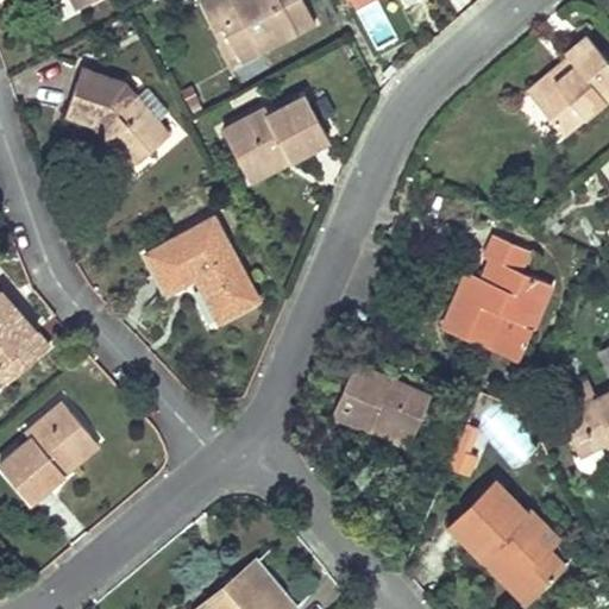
[(205,0),(200,2),(214,30),(221,25),(239,58),(312,22),(301,0),(205,0)]
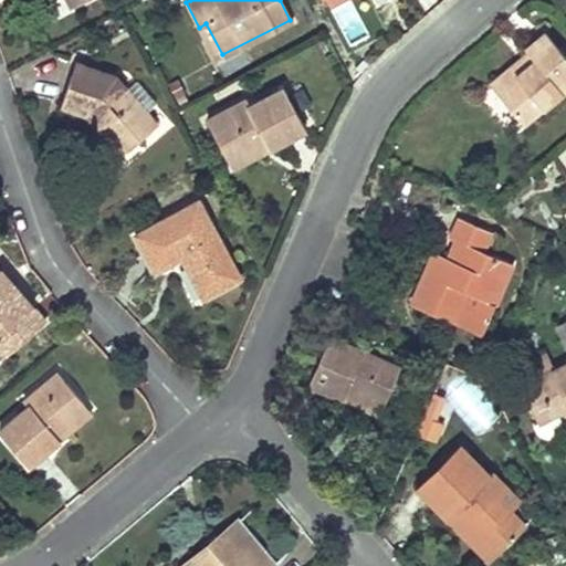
[(206,23),(199,28),(215,59),(222,54),(206,23)]
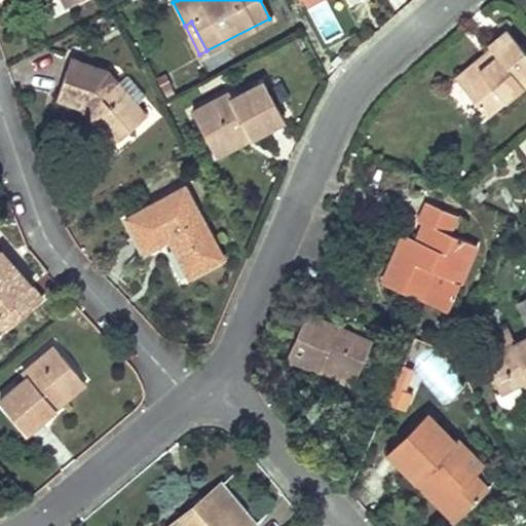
[(454,77),(468,95),(483,112),(525,76),(525,54),(503,28),(485,44),(488,48),(454,77)]
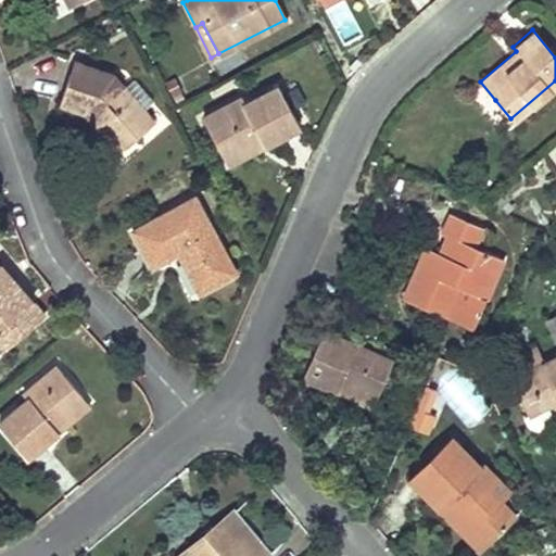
[(85,111),(91,118),(98,126),(102,122),(125,147),(154,123),(146,112),(156,103),(135,80),(125,89),(112,75),(74,61),(60,102),(85,111)]
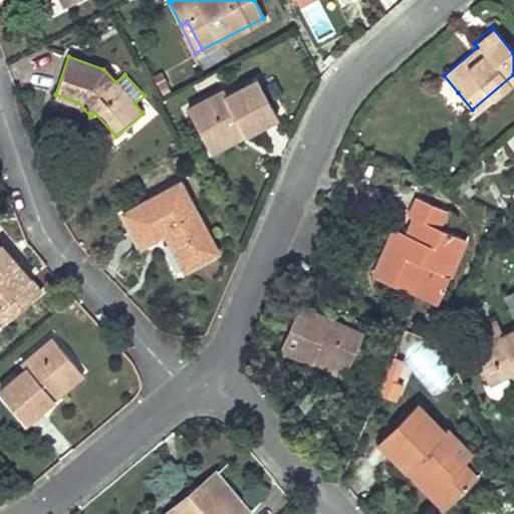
[(187,108),(199,131),(210,152),(276,116),(256,78),(226,94),(223,89),(187,108)]
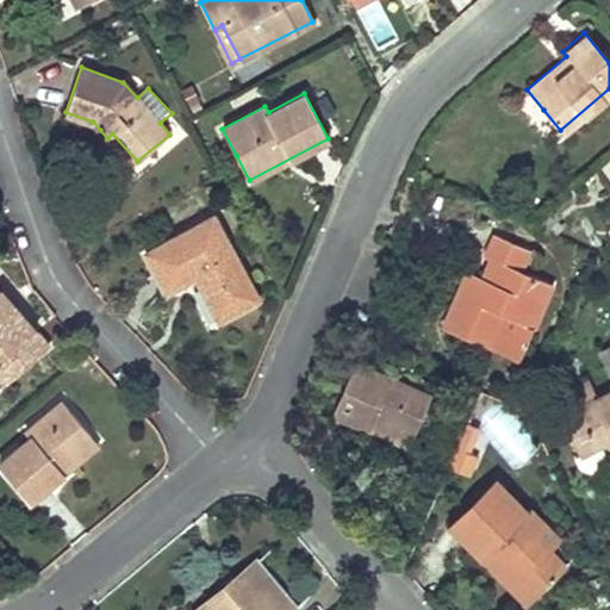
[(194,277),(206,298),(217,319),(256,299),(212,216),(144,251),(166,291),(194,277)]
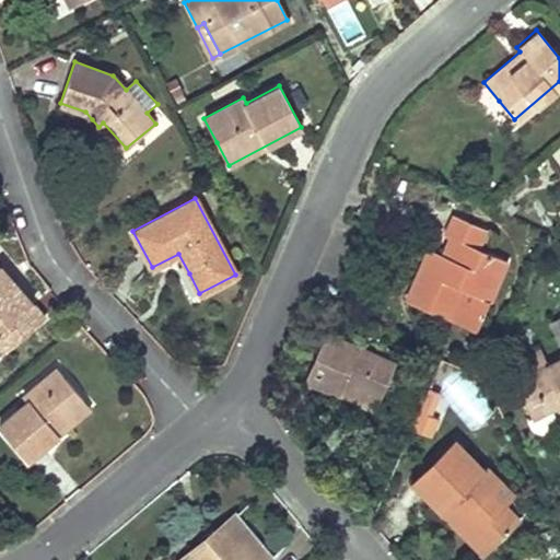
[(405,299),(439,314),(473,329),(504,260),(476,247),(485,228),(454,214),(445,234),(450,236),(441,255),(428,248),(405,299)]
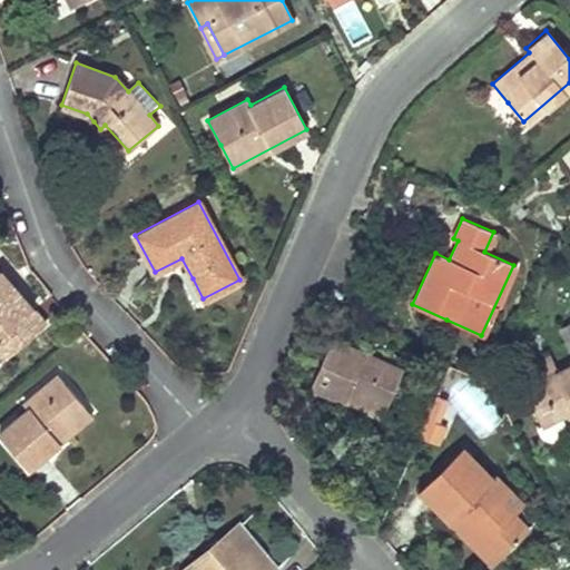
[(0,352),(5,357),(25,341),(45,323),(0,271),(0,352)]
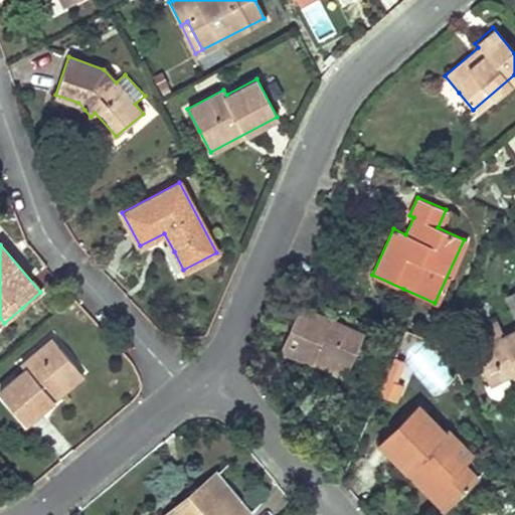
[(514,317),(514,292),(505,297),(514,318),(514,317)]
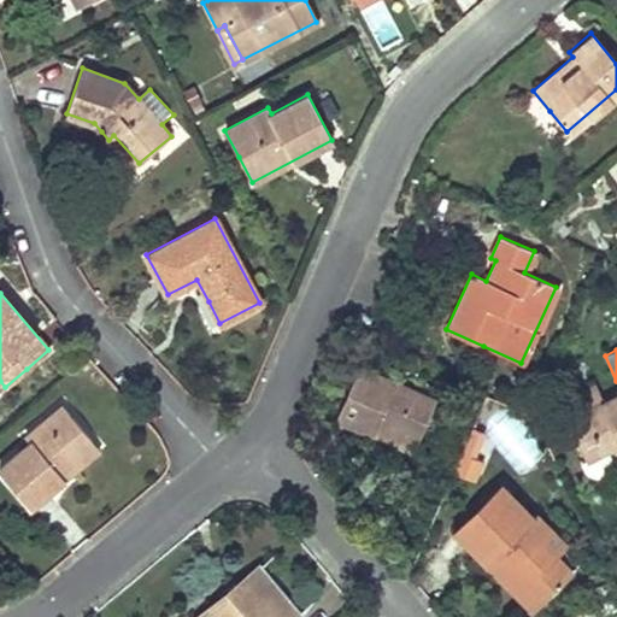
[(411,450),(422,423),(434,398),(358,363),(335,415),(411,450)]
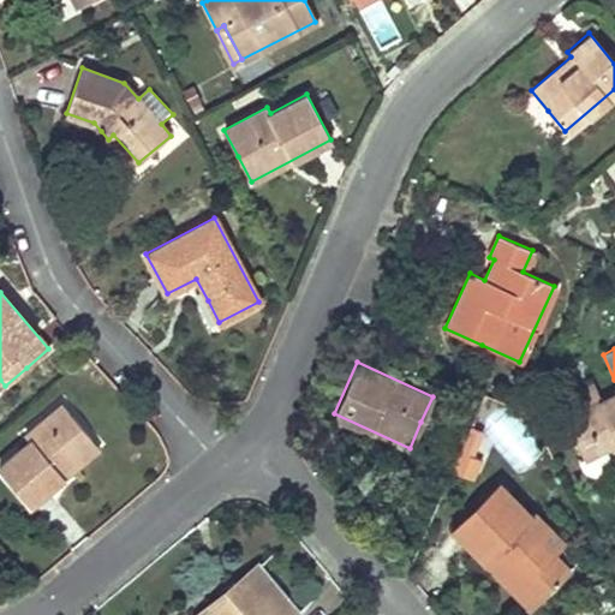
[(614,440),(614,393),(599,400),(593,384),(567,396),(574,412),(565,417),(583,455),(614,440)]
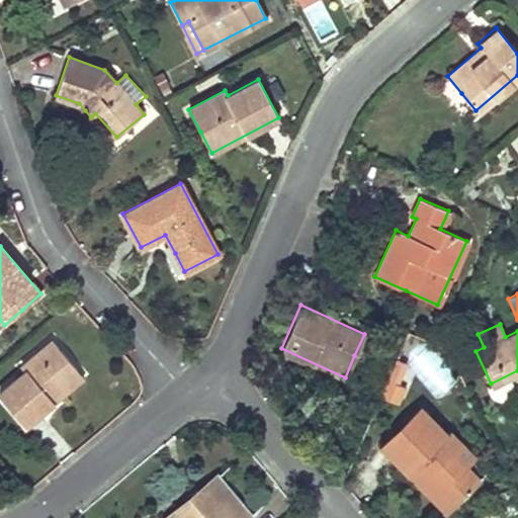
[(413,333),(406,330),(392,362),(399,365),(413,333)]
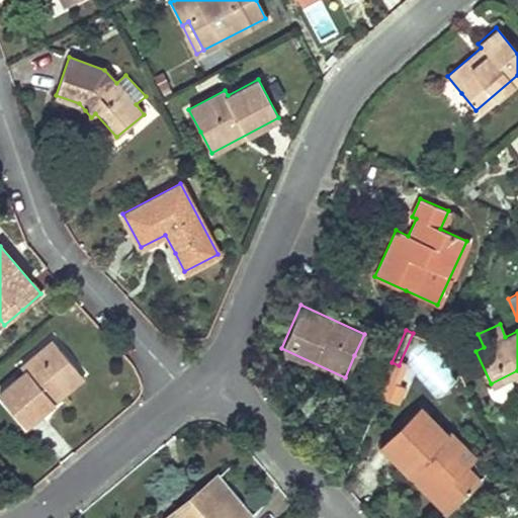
[(0,392),(0,395),(12,410),(26,426),(83,377),(51,340),(21,366),(25,370),(0,392)]
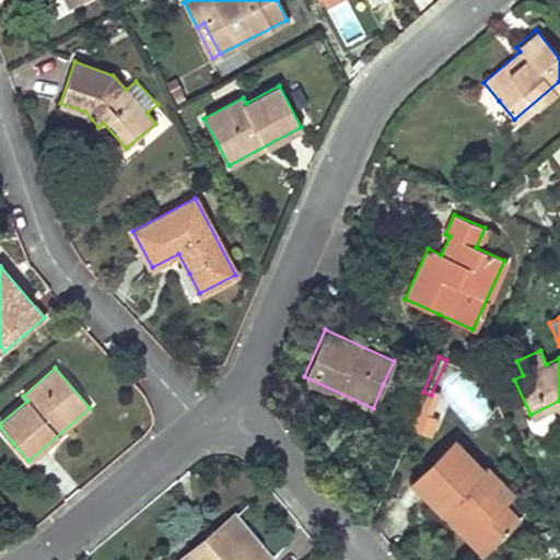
[(431,395),(423,392),(413,415),(421,418),(431,395)]
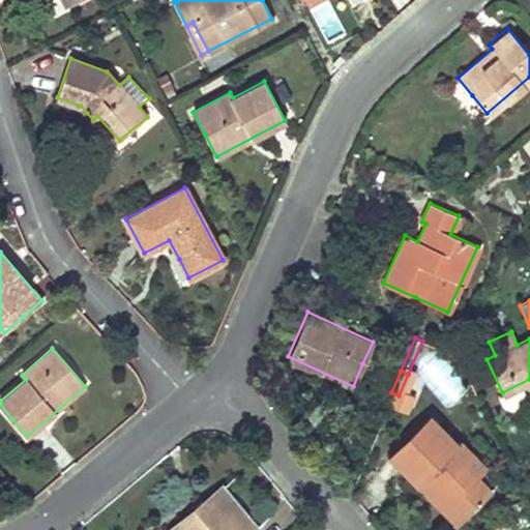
[(399,395),(391,392),(384,409),(401,416),(408,399),(399,395)]
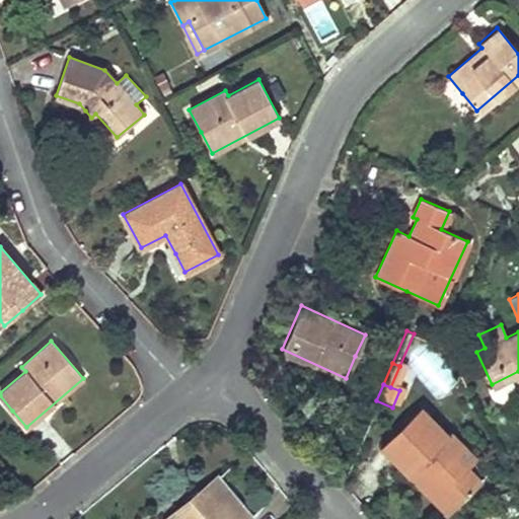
[(446,432),(418,404),(379,444),(447,511),(479,478),(465,464),(475,455),(449,429),(446,432)]
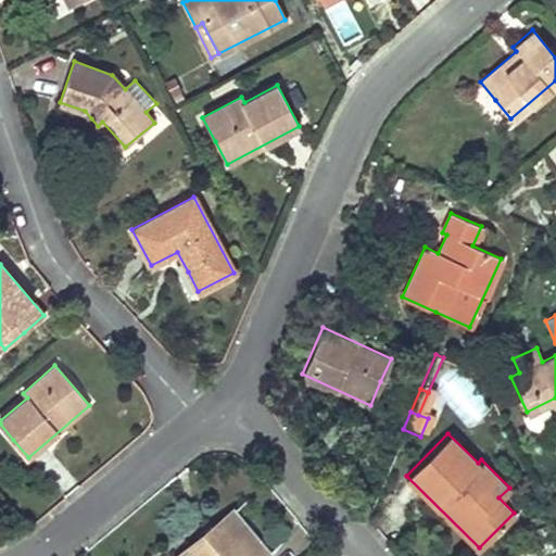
[(178,555),(265,555),(267,555),(231,513),(178,555)]
